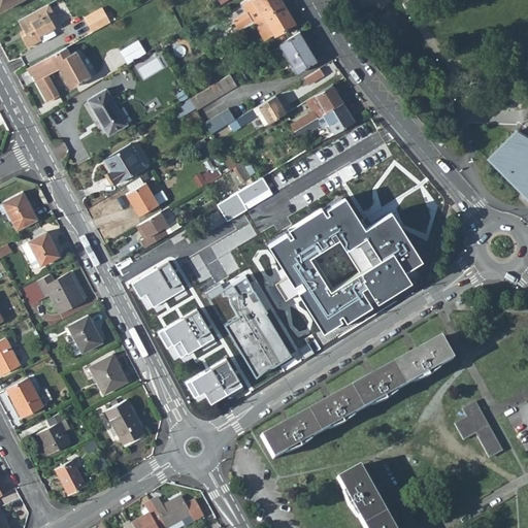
[(0,0),(0,15),(0,18),(9,12),(9,13),(35,0),(0,0)]
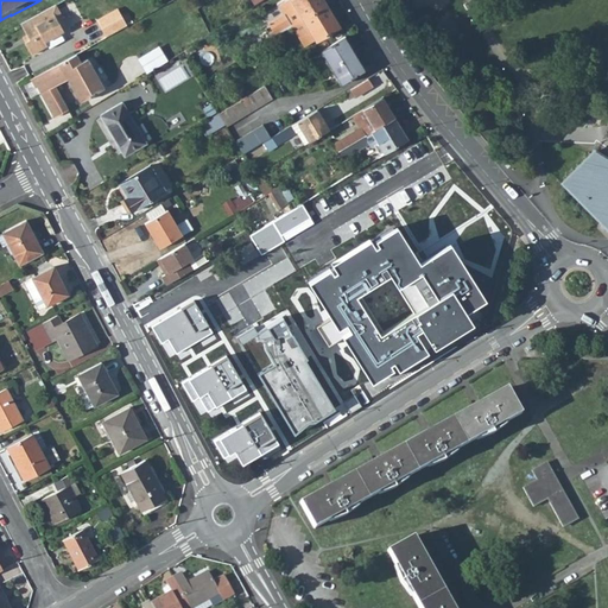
[(302,20),(290,0),(287,0),(279,5),(285,14),(291,24),(293,27),(295,27),(293,25),(302,20)]
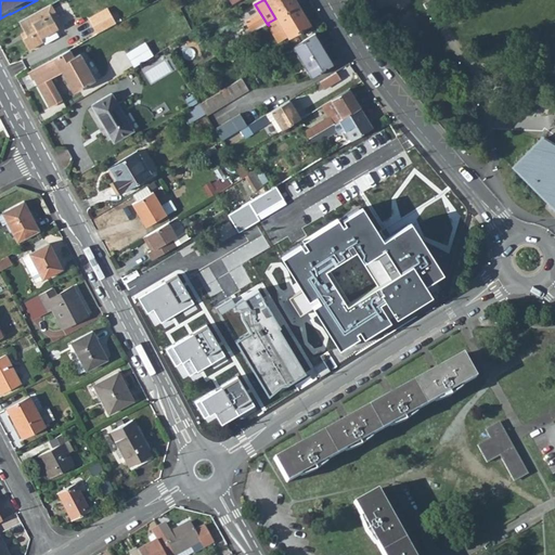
[(294,0),(265,0),(275,18),(297,4),(294,0)]
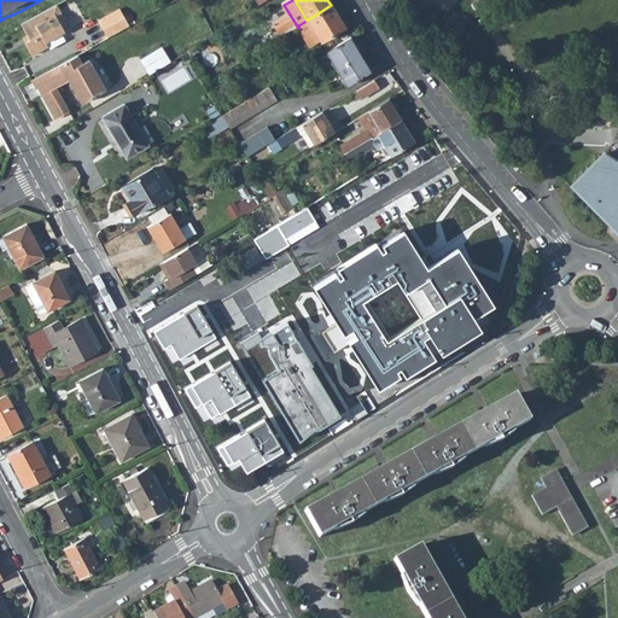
[(331,5),(307,21),(314,31),(320,41),(320,42),(344,28),(331,5)]
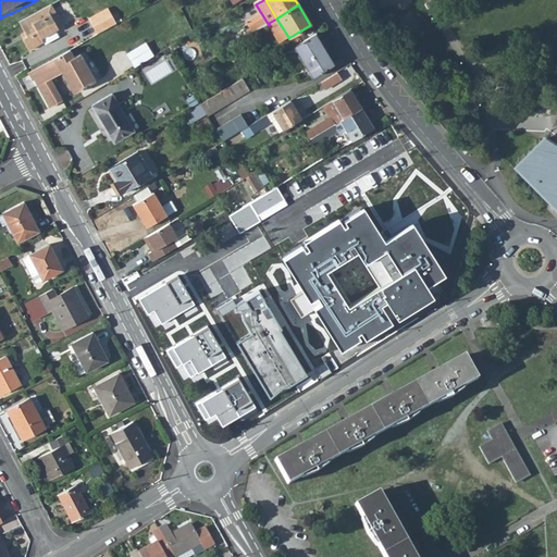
[(47,11),(59,31),(63,28),(51,8),(47,11)]
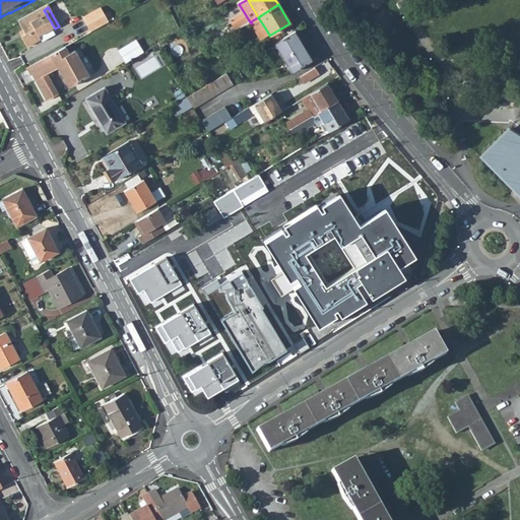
[(83,19),(87,25),(105,15),(101,9),(83,19)]
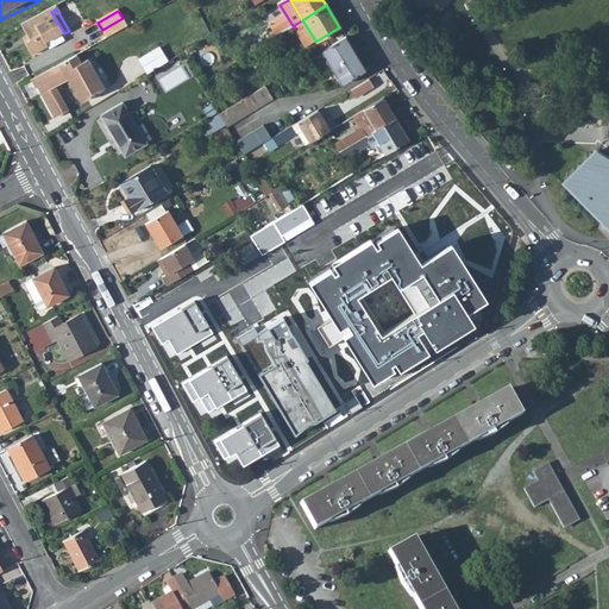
[(64,33),(51,12),(50,12),(23,29),(30,41),(32,38),(35,42),(27,46),(35,58),(50,49),(46,44),(64,33)]
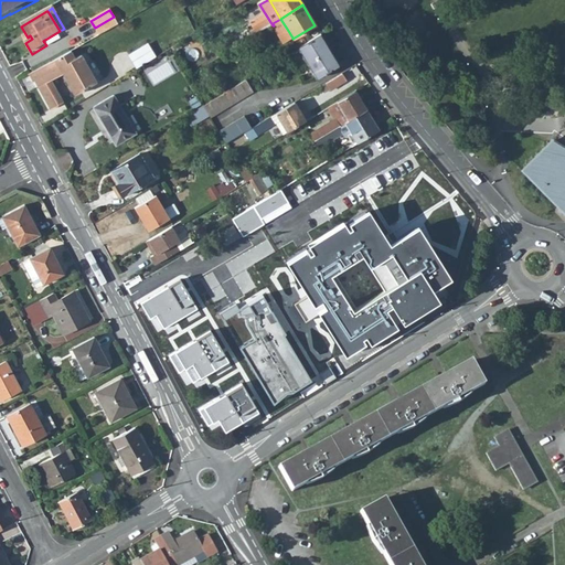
[(255,32),(270,22),(265,13),(249,22),(255,32)]
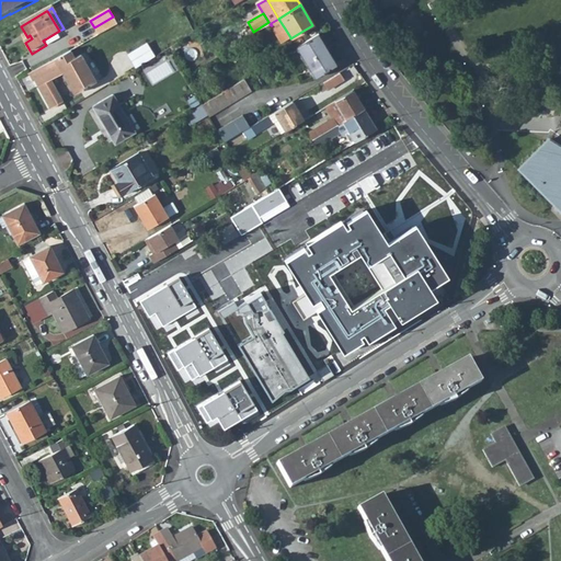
[(113,16),(94,27),(99,35),(117,24),(113,16)]
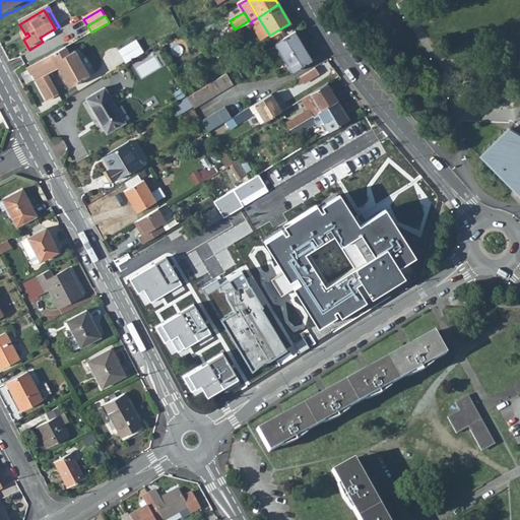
[(264,26),(260,29),(264,37),(269,35),(264,26)]
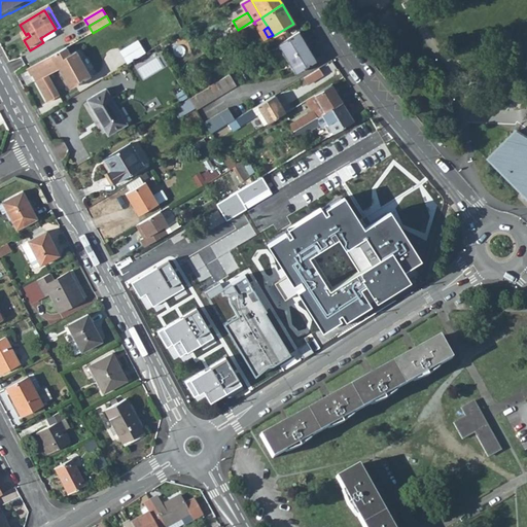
[(294,74),(316,61),(299,32),(278,45),(294,74)]
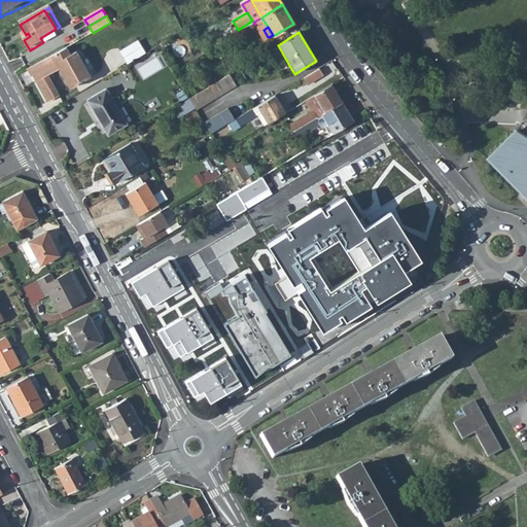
[(126,63),(144,51),(136,39),(117,50),(126,63)]
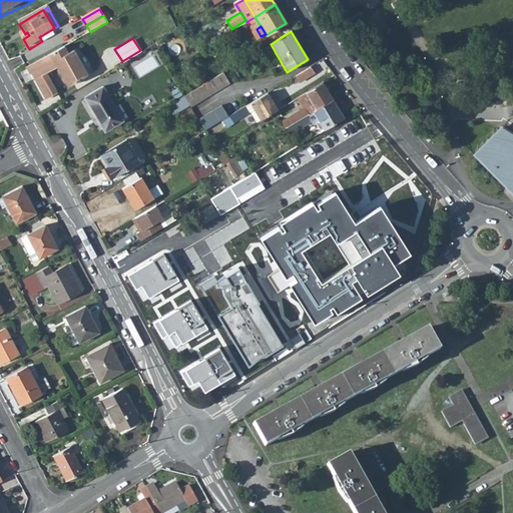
[(73,52),(69,55),(64,47),(27,69),(32,77),(33,76),(37,74),(40,78),(35,81),(48,101),(58,94),(46,75),(57,69),(68,88),(88,77),(73,52)]
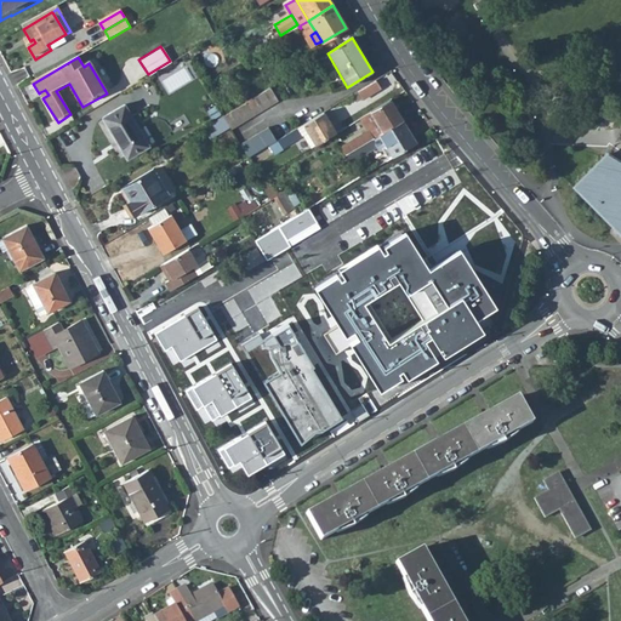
[(362,101),(381,89),(376,80),(357,92),(362,100),(362,101)]
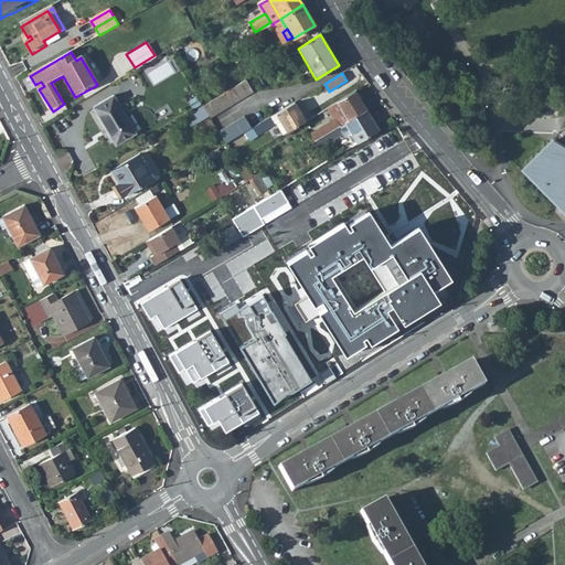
[(355,91),(328,107),(334,118),(308,134),(313,142),(323,136),(338,127),(345,123),(366,110),(368,109),(355,91)]
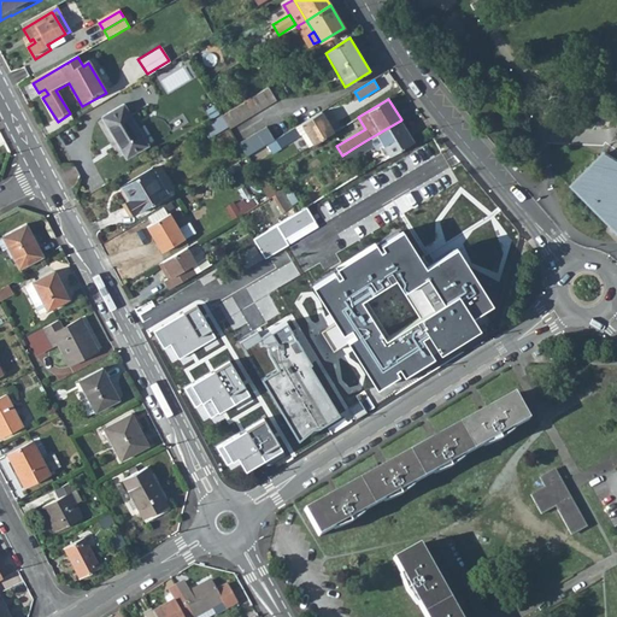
[(124,104),(103,117),(121,148),(148,131),(142,121),(136,124),(124,104)]
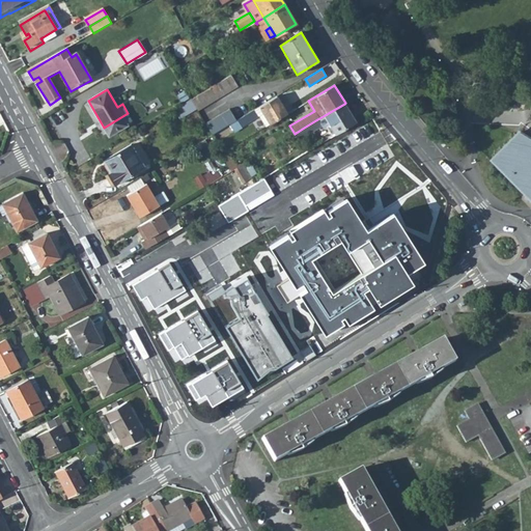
[(277,96),(264,104),(260,106),(271,123),(287,114),(277,96)]
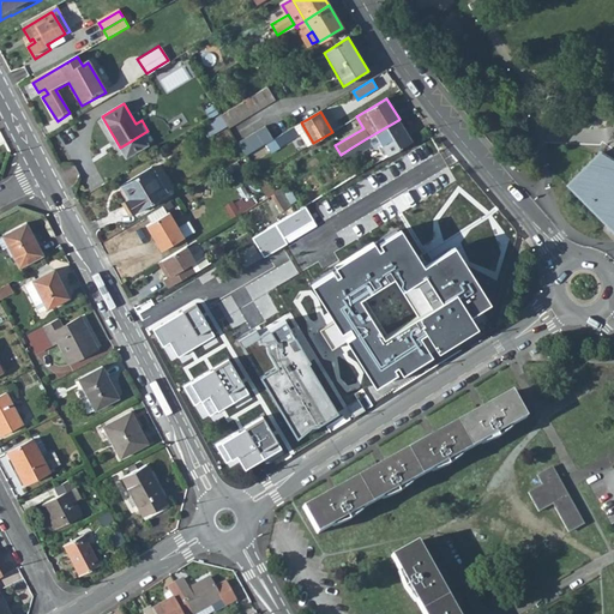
[(217,131),(227,126),(220,114),(211,120),(217,131)]
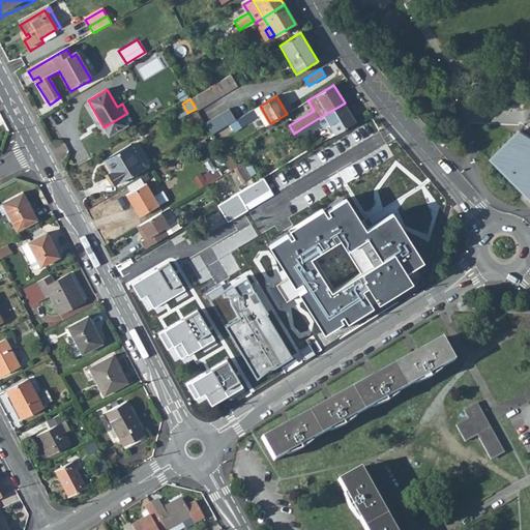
[(344,104),(324,115),(327,120),(329,124),(335,135),(355,123),(344,104)]
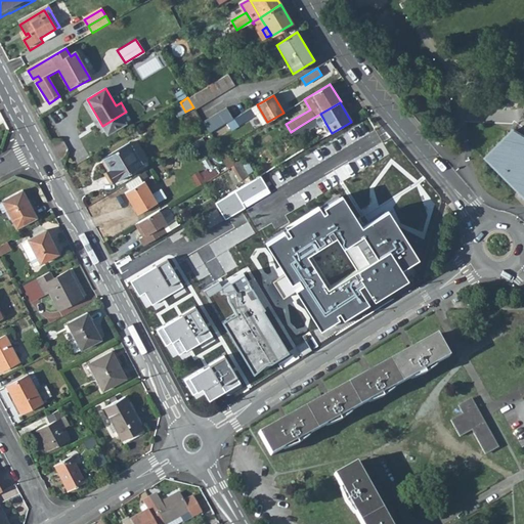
[(256,113),(263,125),(267,122),(257,104),(253,107),(256,113)]
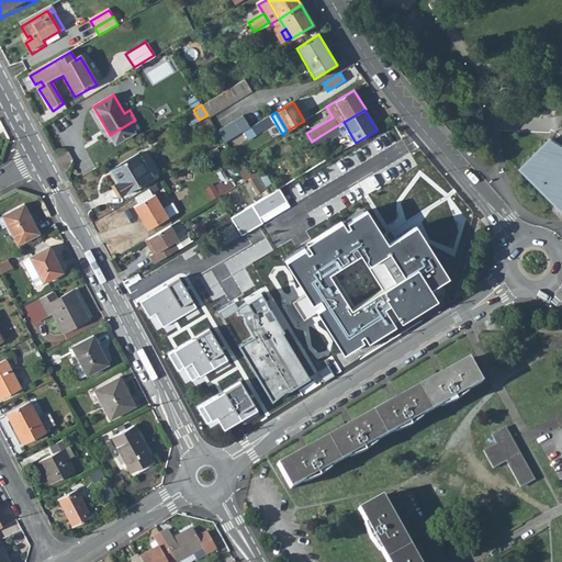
[(255,132),(274,121),(271,115),(251,126),(255,132)]
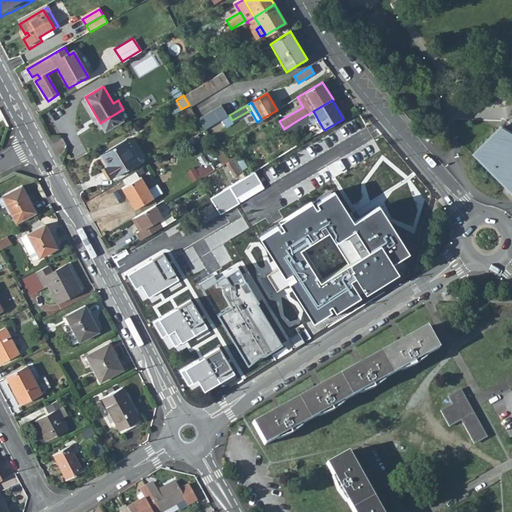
[(123,109),(100,123),(106,132),(124,121),(123,120),(128,117),(123,109)]
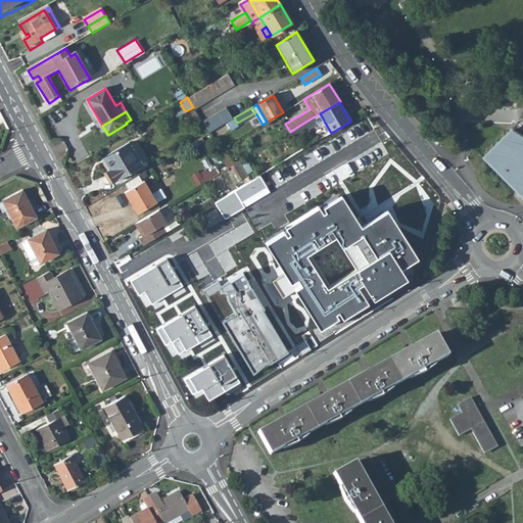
[(320,113),(313,117),(316,122),(317,125),(322,125),(325,123),(323,119),(320,113)]
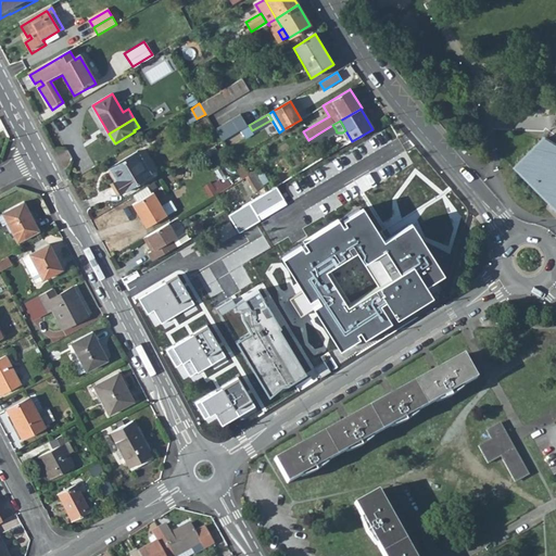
[(241,129),(245,138),(253,134),(252,130),(249,125),(241,129)]
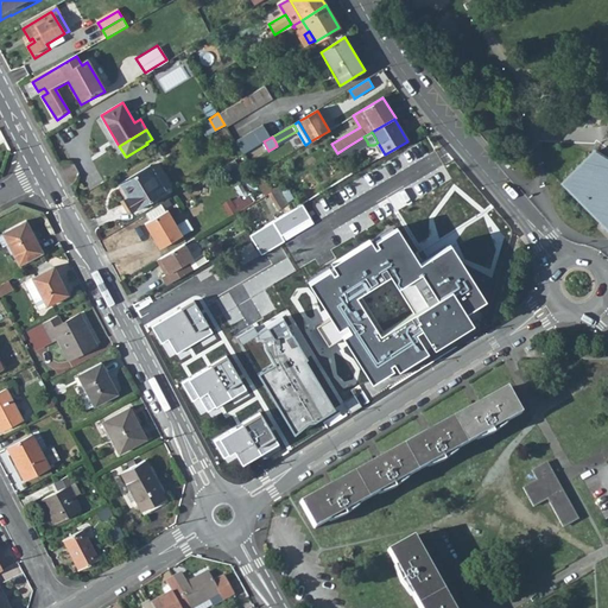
[(353,153),(368,145),(367,141),(363,137),(348,146),(353,153)]
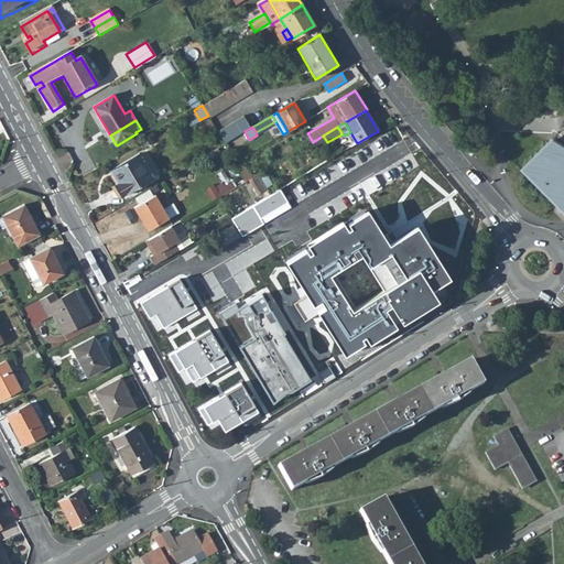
[(191,269),(172,280),(207,340),(226,329),(270,405),(281,391),(285,392),(305,381),(279,335),(280,334),(267,312),(266,301),(278,299),(272,258),(313,234),(379,197),(386,212),(387,213),(383,223),(384,225),(386,228),(390,232),(392,234),(393,234),(396,232),(397,231),(397,230),(397,229),(397,228),(397,227),(423,213),(429,218),(425,220),(433,229),(436,227),(453,246),(470,230),(432,185),(438,180),(400,136),(372,159),(376,162),(283,213),(281,208),(225,241),(232,280),(234,285),(238,308),(220,320),(208,297),(205,293),(191,269)]
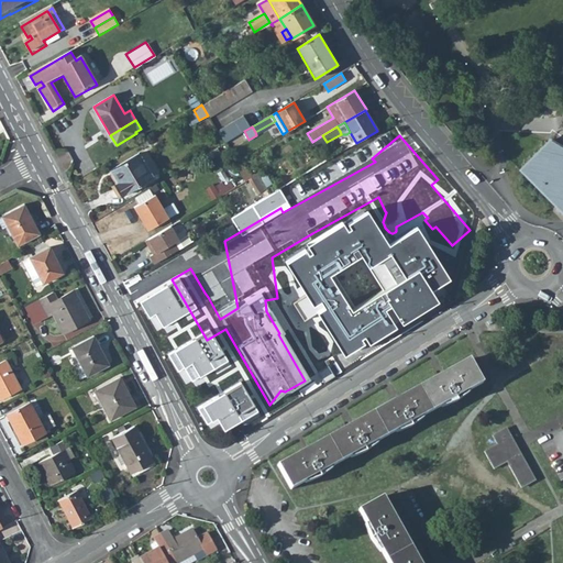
[(312,142),(316,148),(327,142),(322,135),(312,142)]
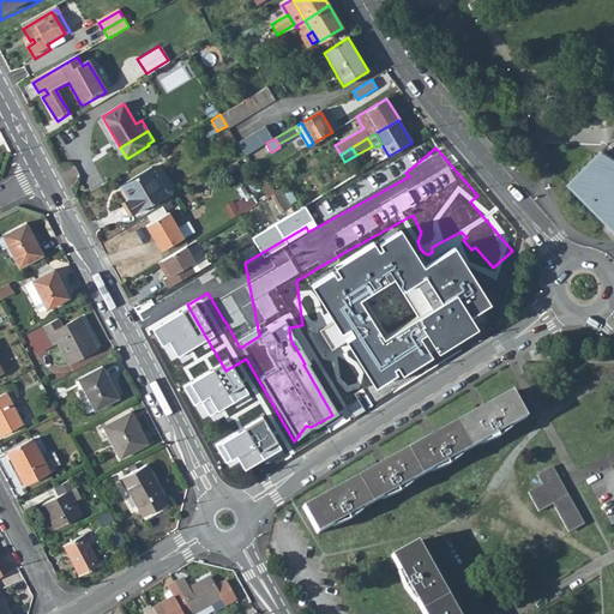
[(613,157),(602,149),(600,152),(567,185),(613,229),(613,157)]
